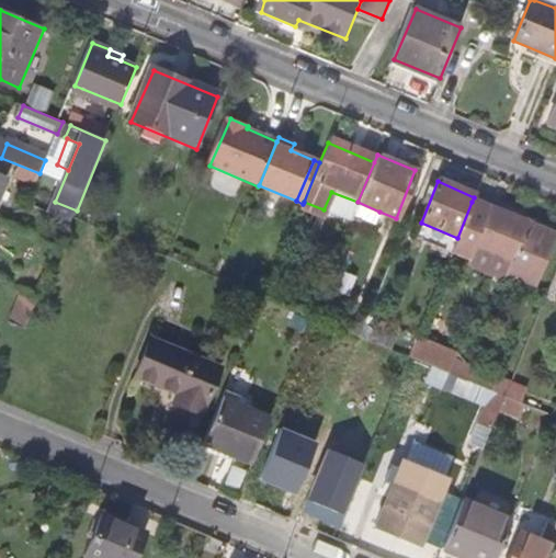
[(379,212),(358,202),(353,215),(374,224),(379,212)]
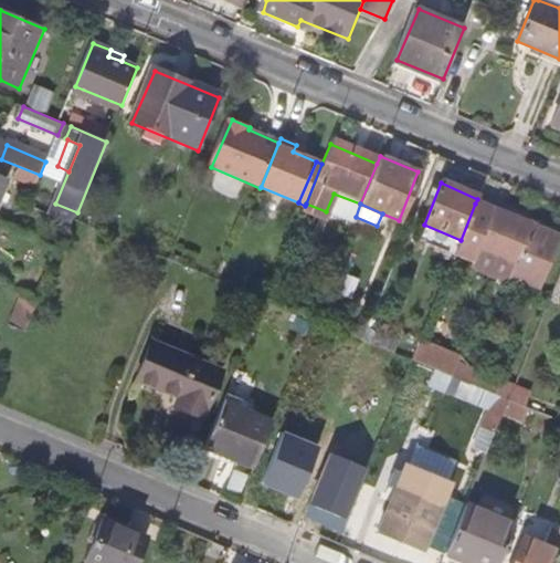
[(483,243),(520,260),(513,279),(540,291),(559,246),(559,239),(534,228),(496,212),(475,204),(461,240),(454,254),(475,263),(483,243)]
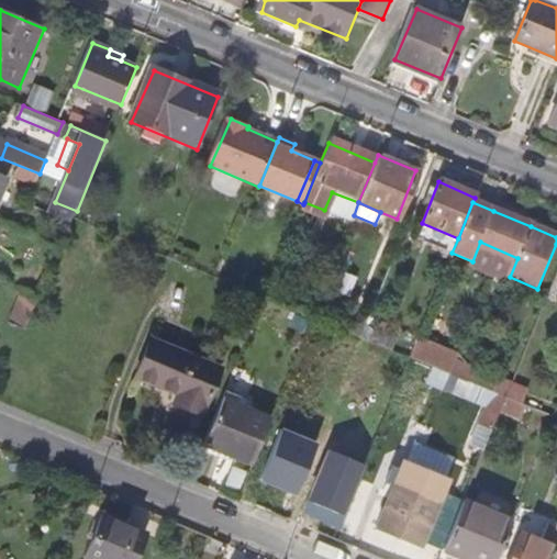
[(307,238),(297,263),(311,269),(322,245),(307,238)]
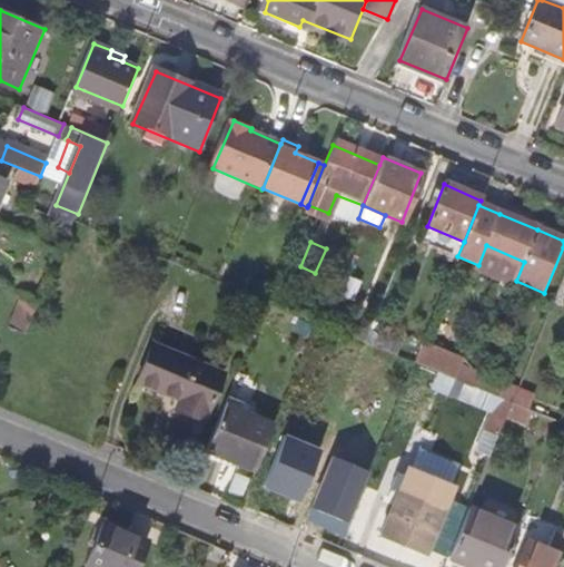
[(28,336),(41,303),(25,296),(11,329),(28,336)]
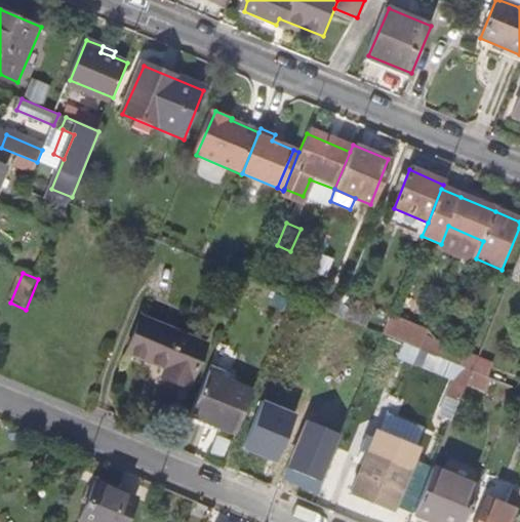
[(328,297),(324,310),(338,316),(344,304),(328,297)]
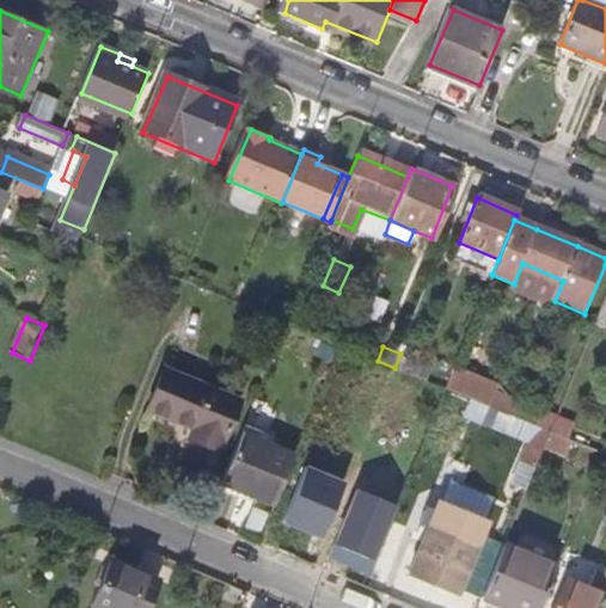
[(405,356),(402,368),(426,378),(430,366),(405,356)]
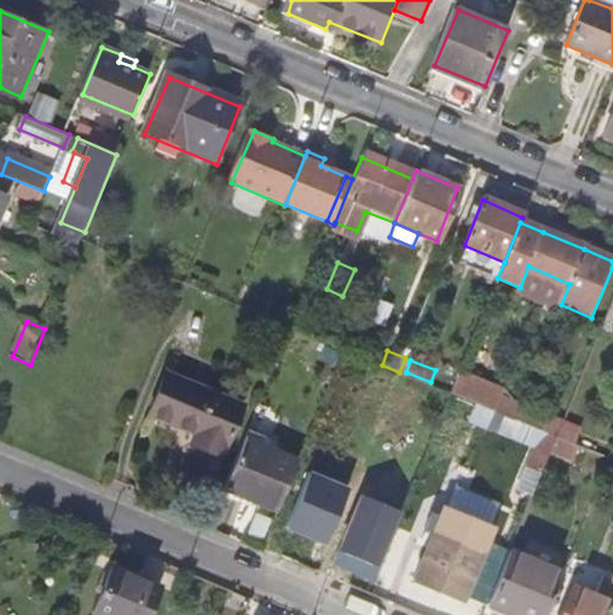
[(242,408),(166,377),(150,416),(196,434),(191,446),(221,459),(242,408)]
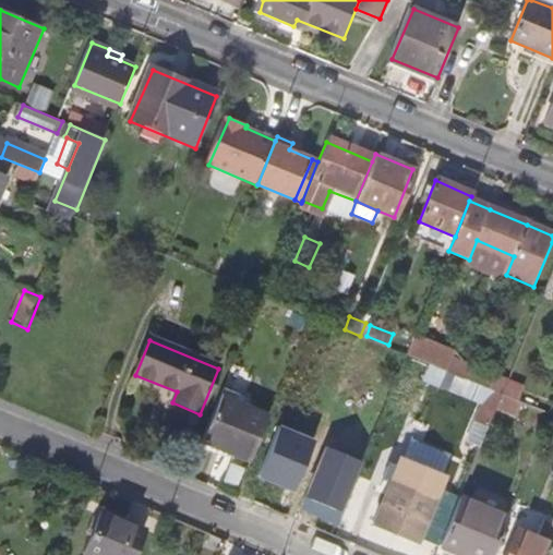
[(439,352),(411,341),(406,354),(433,365),(439,352)]
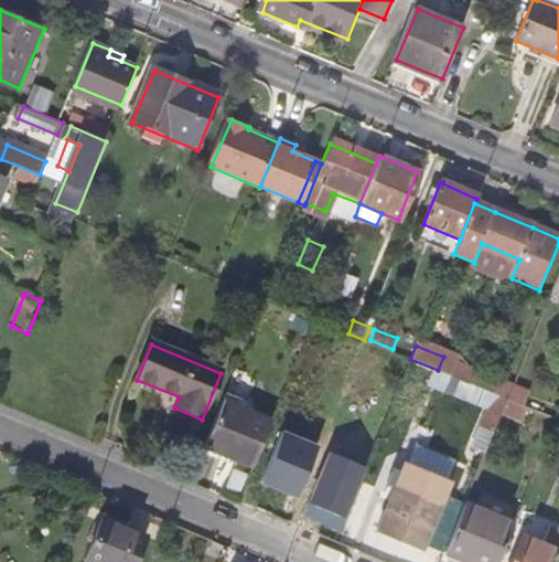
[(493,392),(441,372),(434,389),(484,409),(469,446),(484,453),(493,430),(500,414),(506,398),(493,392)]
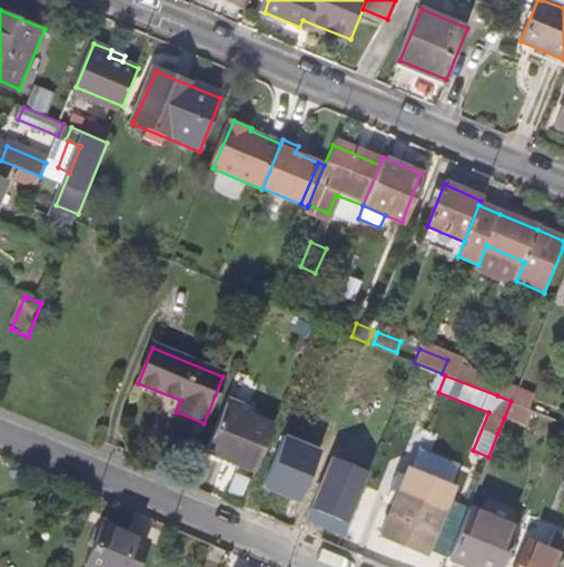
[(511,401),(517,388),(503,382),(497,396),(511,401)]
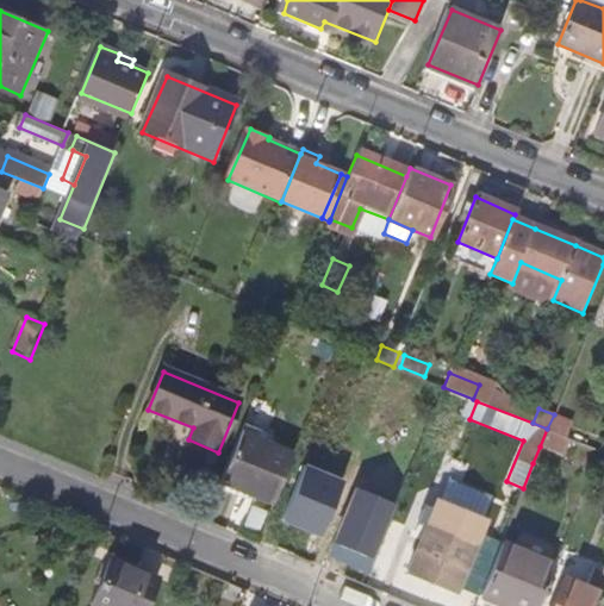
[(547,429),(565,437),(572,422),(554,414),(547,429)]
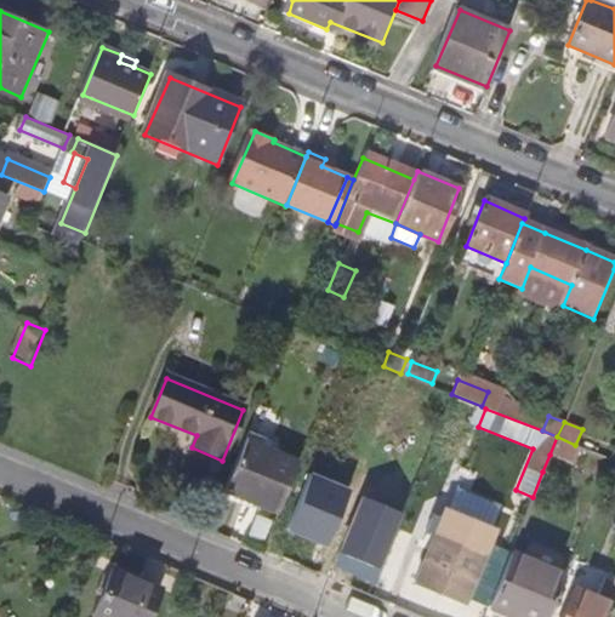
[(557,436),(550,455),(570,463),(579,446),(575,445),(557,436)]
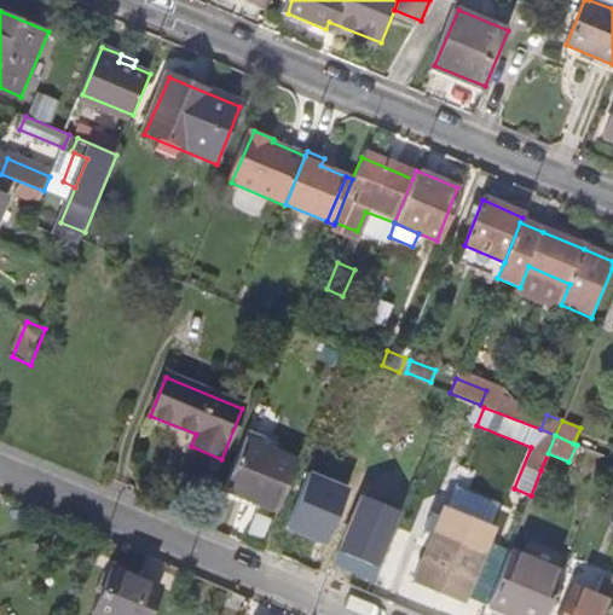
[(223,493),(276,515),(296,464),(243,442),(223,493)]
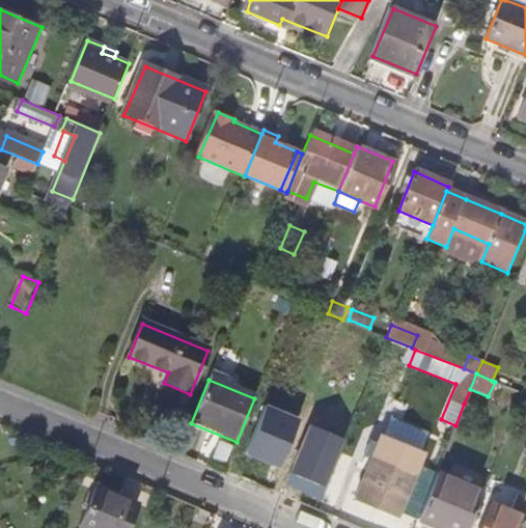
[(410,477),(369,460),(354,499),(393,516),(410,477)]
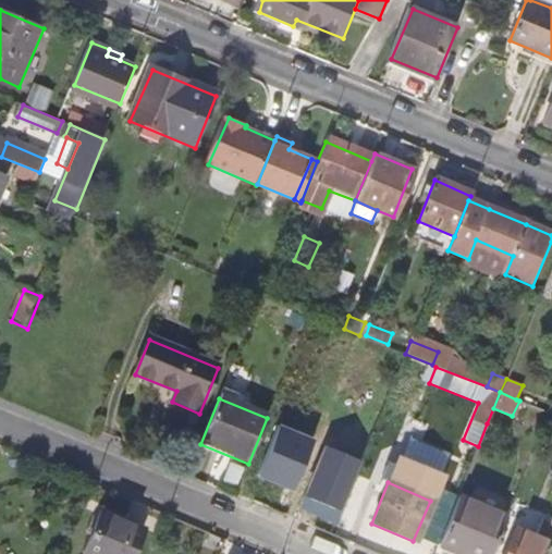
[(437,546),(454,553),(488,553),(504,517),(456,497),(437,546)]
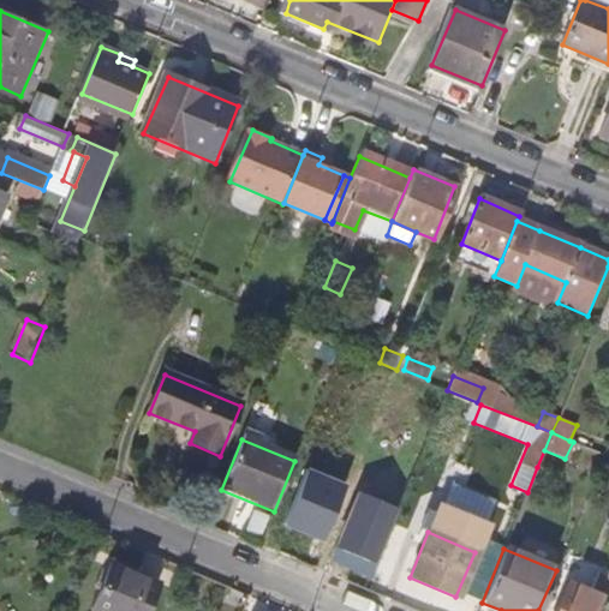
[(151,610),(162,585),(114,564),(95,609),(97,610),(151,610)]
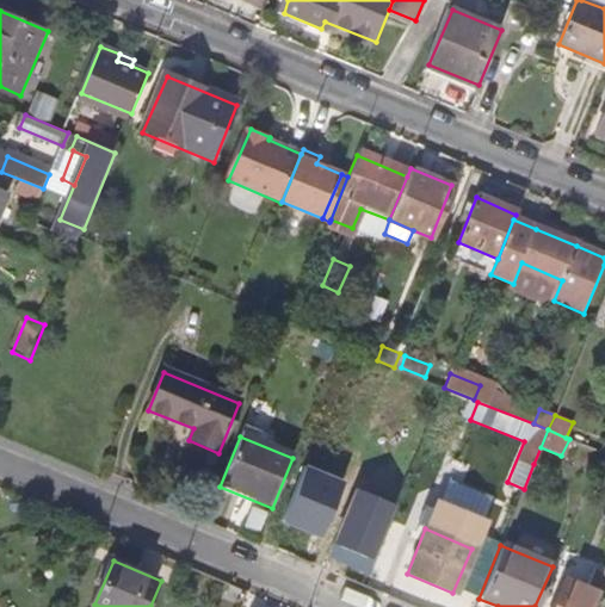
[(596,606),(602,595),(565,580),(553,606),(596,606)]
